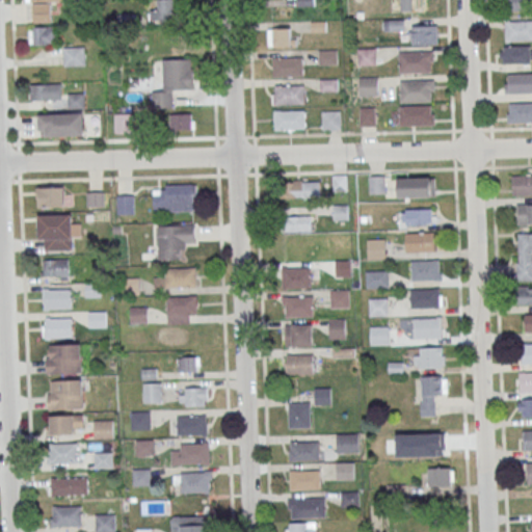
[(27,0),(27,2),(32,2),(32,22),(52,22),(52,2),(73,1),(72,0),(27,0)]
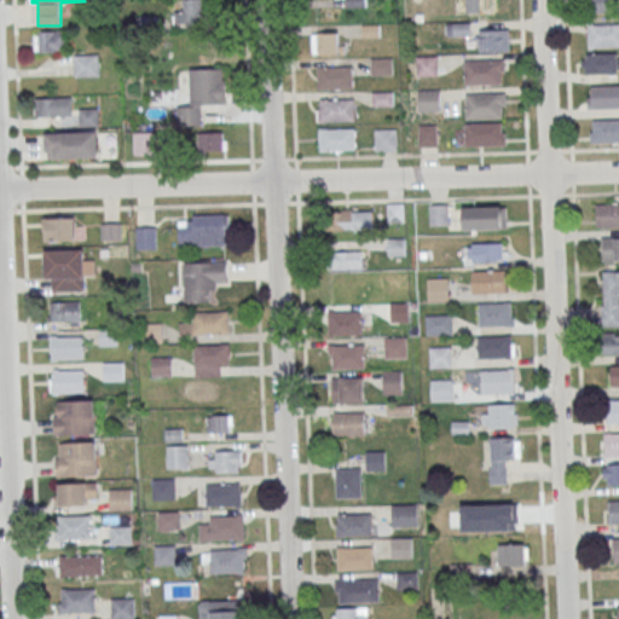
[(207,0),(184,0),(184,11),(175,11),(175,23),(208,23),(207,0)]
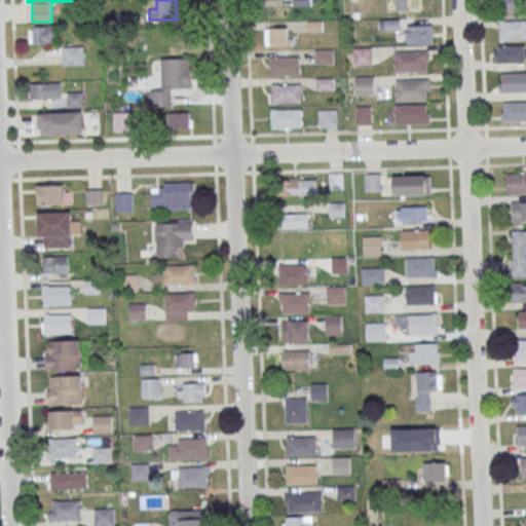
[(396,0),(396,10),(411,10),(410,0),(396,0)]
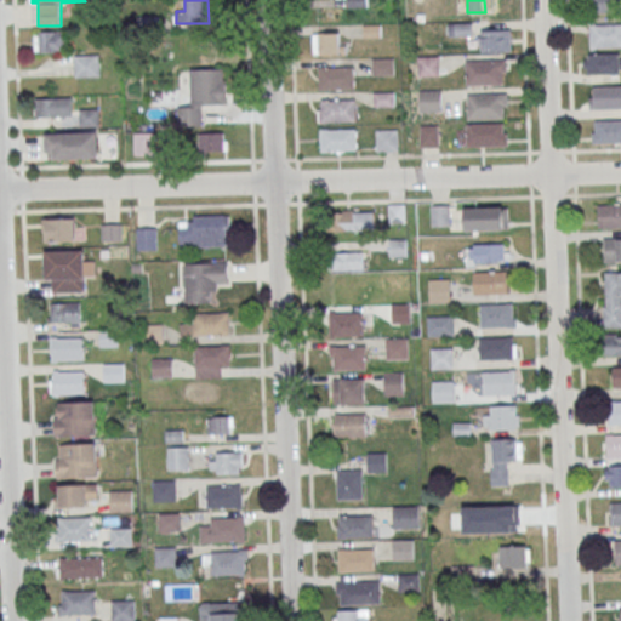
[(619,0),(588,0),(590,12),(619,12),(619,0)]
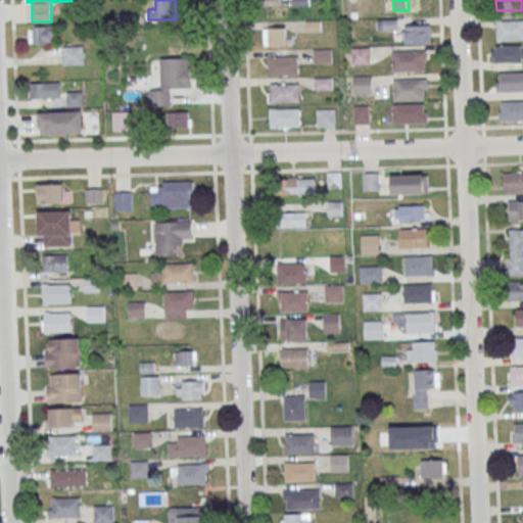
[(522,19),(496,19),(496,40),(522,40),(522,19)]
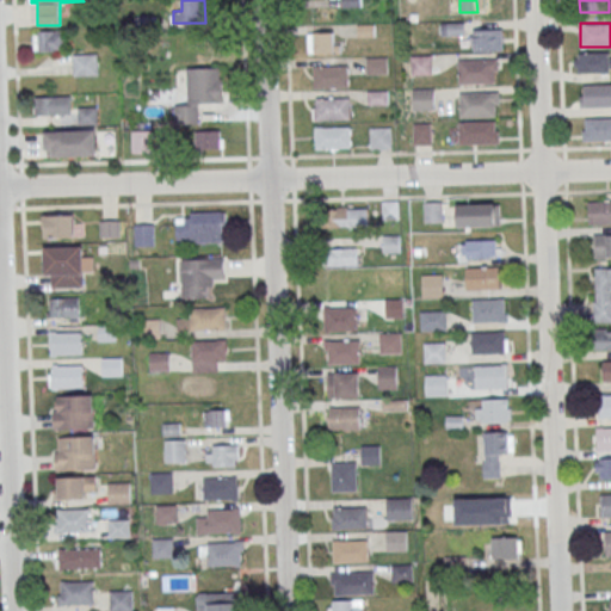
[(503,29),(471,29),(471,51),(503,51),(503,29)]
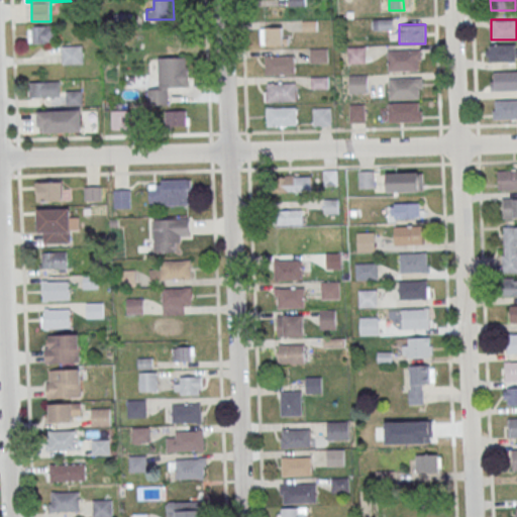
[(56,43),(56,25),(28,25),(28,43),(56,43)]
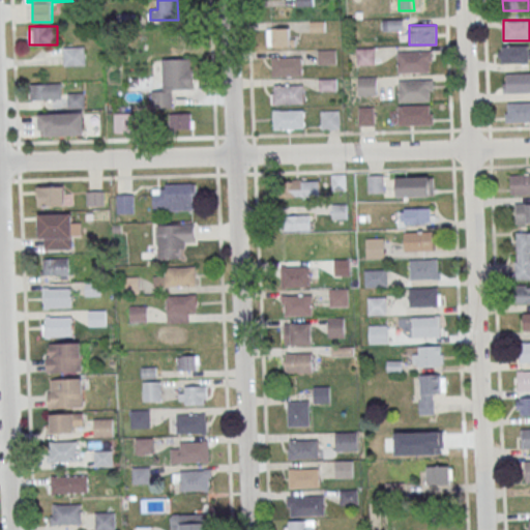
[(267,27),(267,46),(292,46),(292,27),(267,27)]
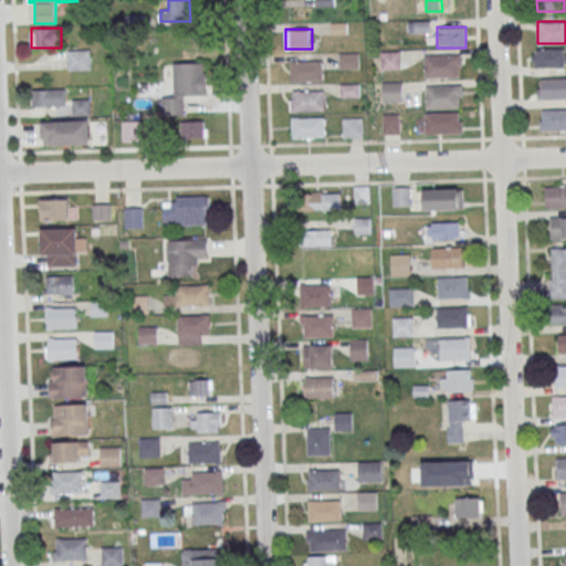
[(565,48),(532,49),(532,67),(565,67),(565,48)]
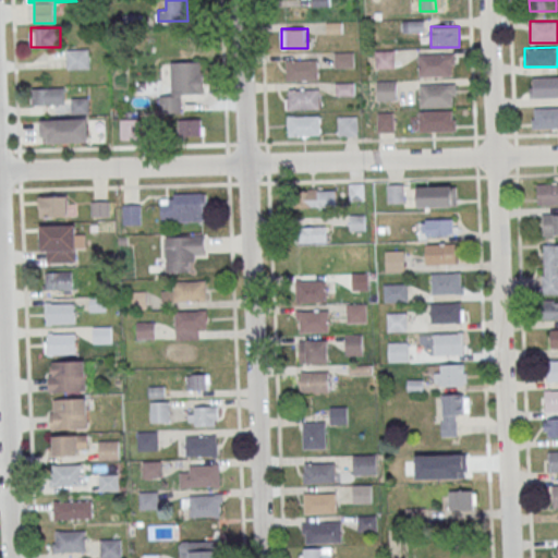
[(67,48),(67,69),(89,69),(89,48),(67,48)]
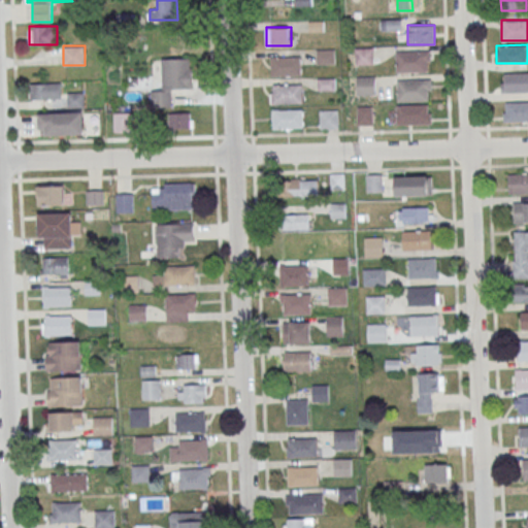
[(373,47),(356,47),(356,65),(373,65),(373,47)]
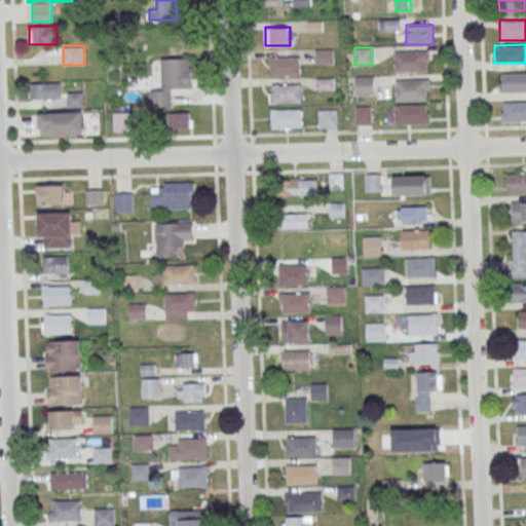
[(334,64),(334,49),(315,49),(315,64),(334,64)]
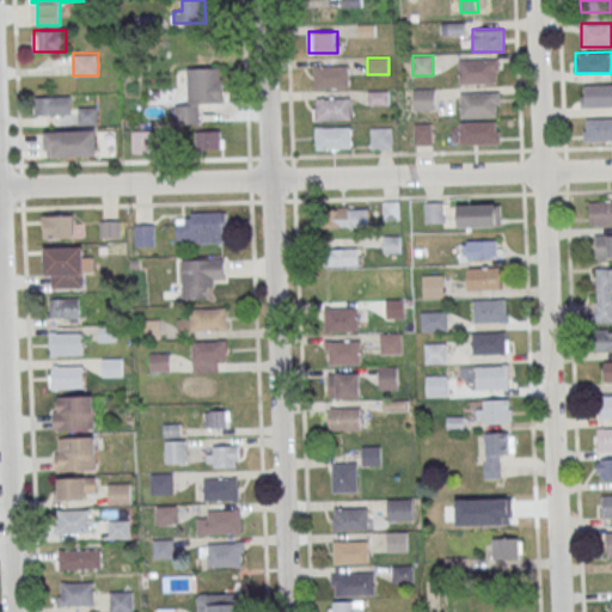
[(499,59),(460,59),(460,84),(499,84),(499,59)]
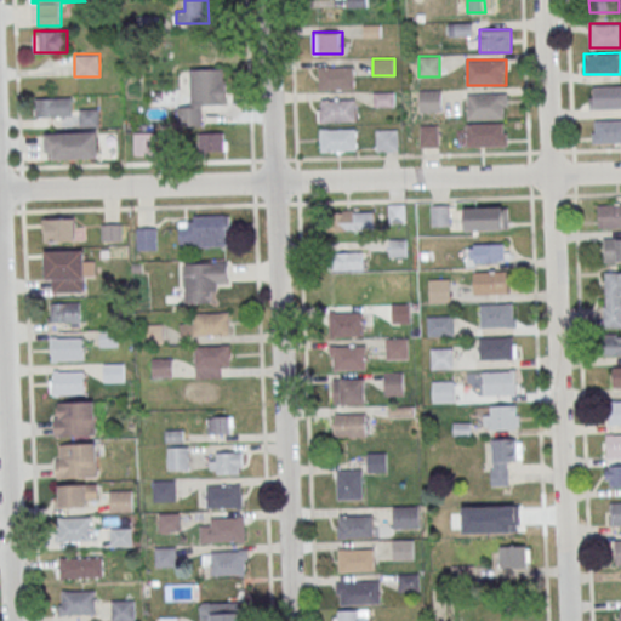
[(355,66),(319,66),(319,89),(355,89),(355,66)]
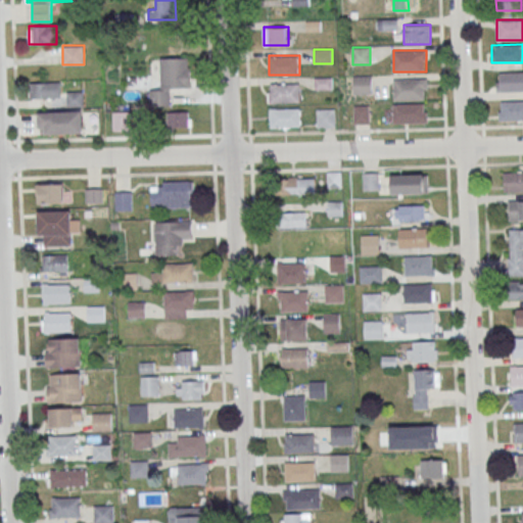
[(190,57),(161,57),(161,90),(151,90),(151,105),(171,105),(171,88),(190,88),(190,57)]
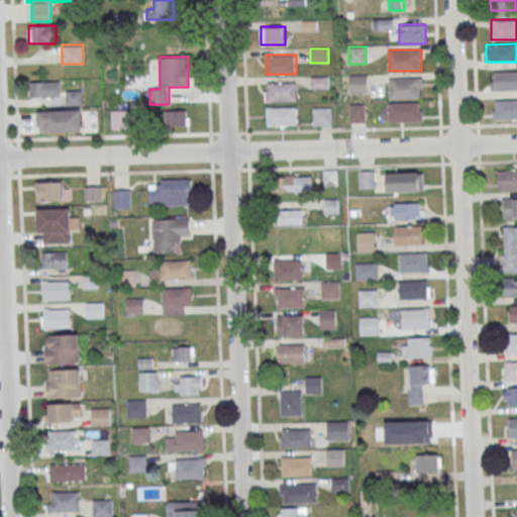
[(494,72),(516,70),(516,89),(491,91),(490,81),(494,80),(494,72)]
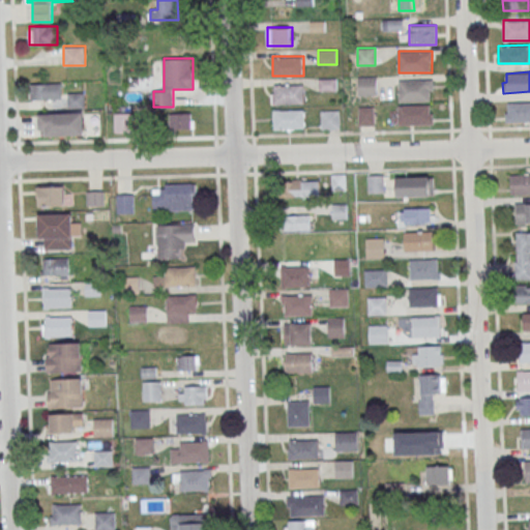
[(358,94),(376,94),(376,77),(358,77),(358,94)]
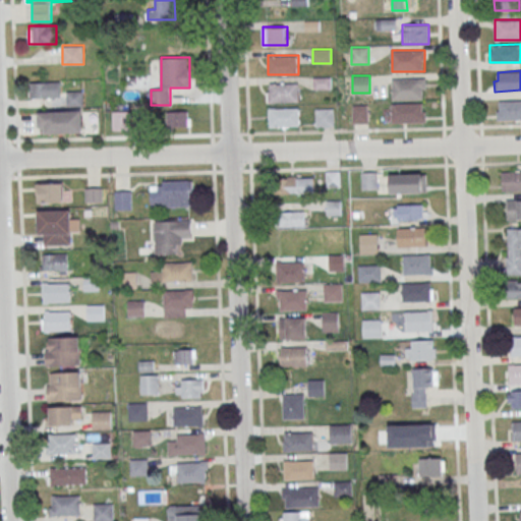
[(392,100),(425,100),(425,78),(392,78),(392,100)]
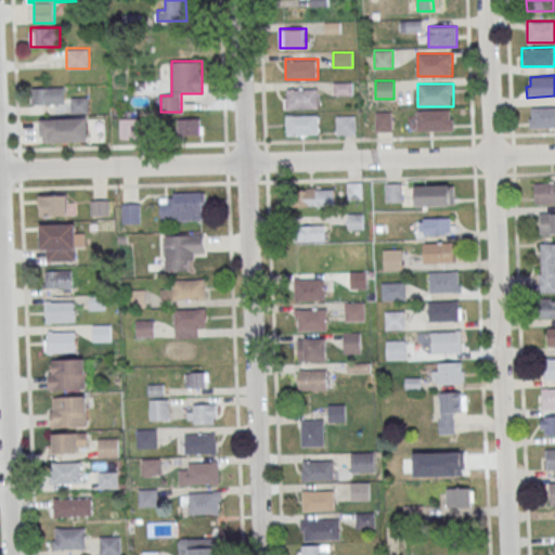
[(33,87),(33,104),(65,104),(65,87),(33,87)]
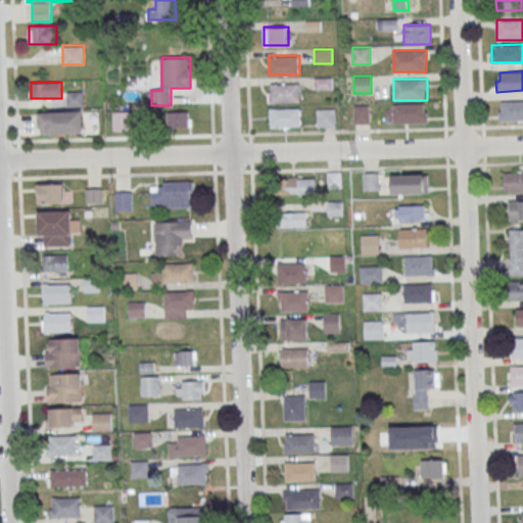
[(299,83),(269,83),(269,103),(299,103),(299,83)]
